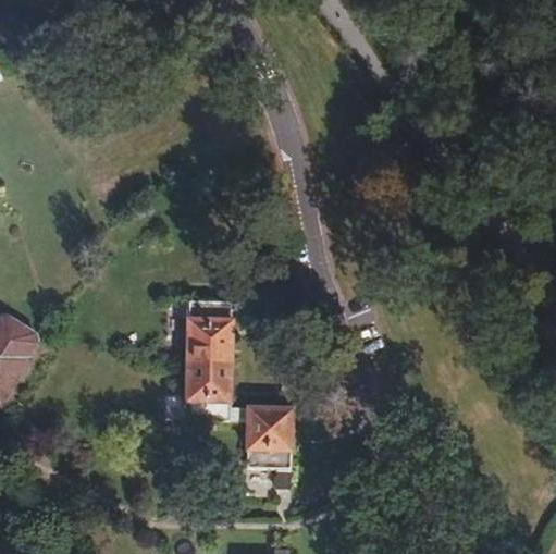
[(226,286),(226,300),(231,302),(231,310),(244,310),(244,287),(226,286)]
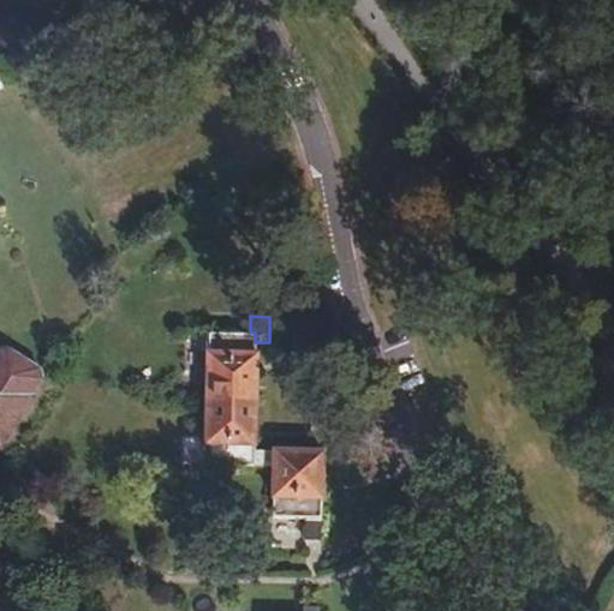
[(255,333),(250,331),(206,331),(204,399),(254,400),(255,342),(255,333)]
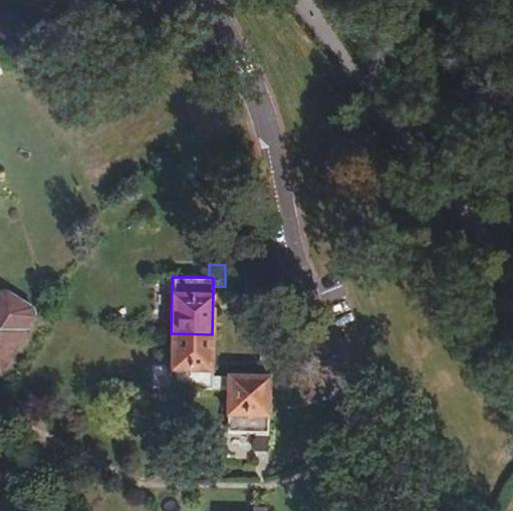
[(0,367),(22,334),(20,332),(30,316),(27,309),(6,294),(0,294),(0,367)]
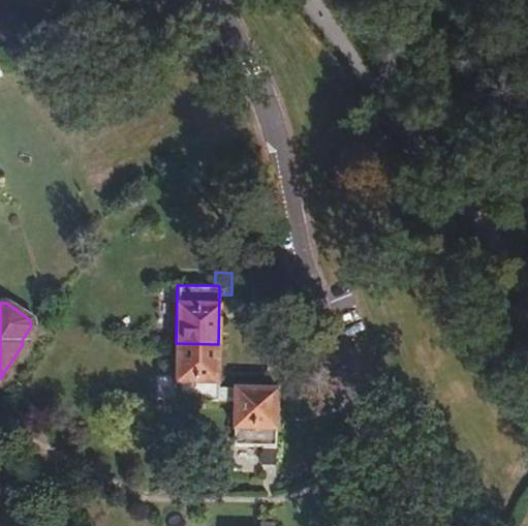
[(218,344),(176,343),(174,400),(234,401),(234,387),(217,385),(218,344)]
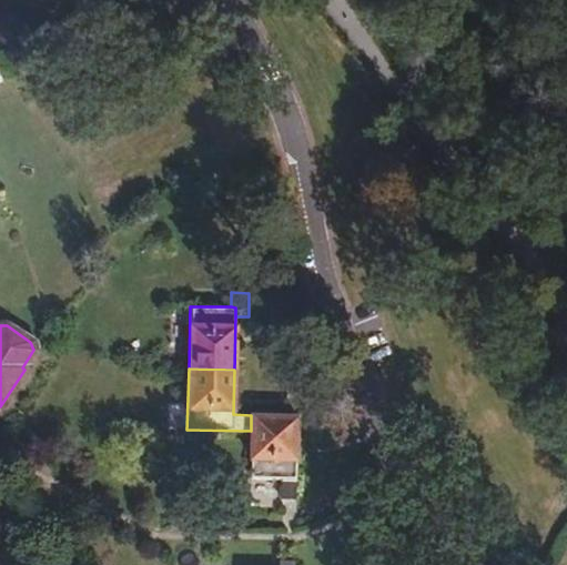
[(251,415),(251,431),(250,477),(281,478),(281,498),(296,498),(296,416),(251,415)]
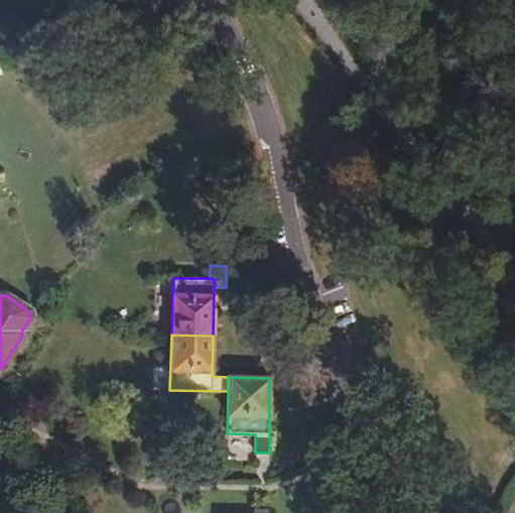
All buildings are outlined.
